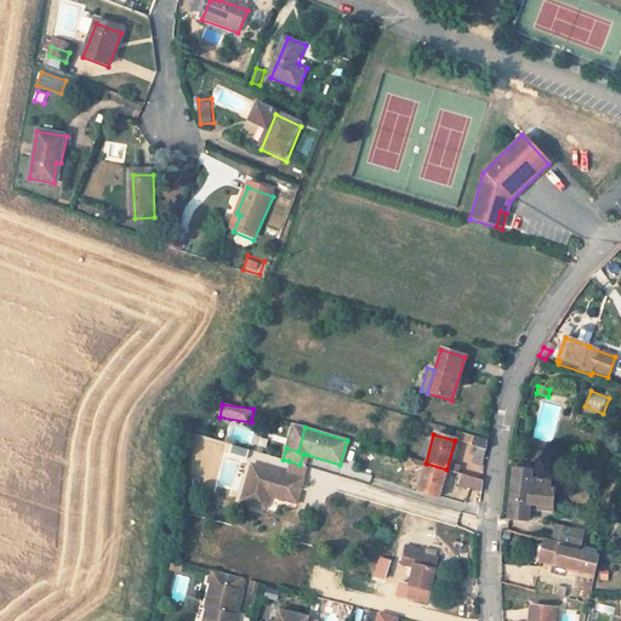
[(471,446),(474,448),(485,450),(485,442),(485,440),(473,436),(471,446)]
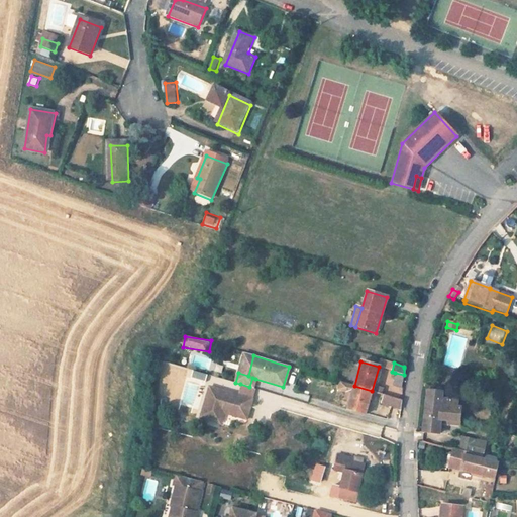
[(404,375),(395,373),(392,386),(401,388),(402,382),(404,375)]
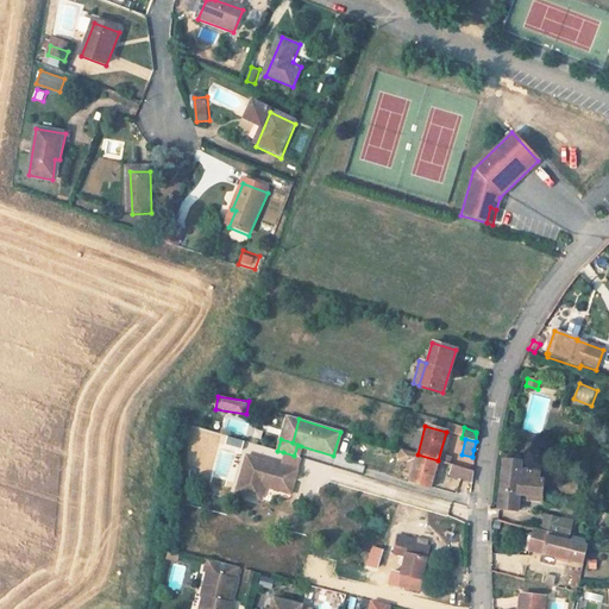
[(202,466),(213,470),(220,446),(209,444),(202,466)]
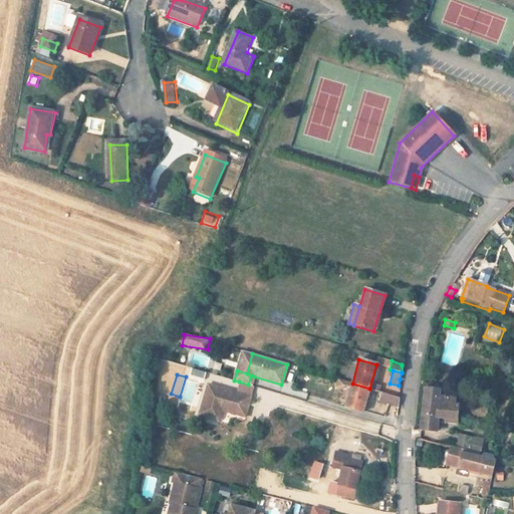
[(248,384),(239,381),(236,393),(250,398),(253,387),(251,386),(248,384)]
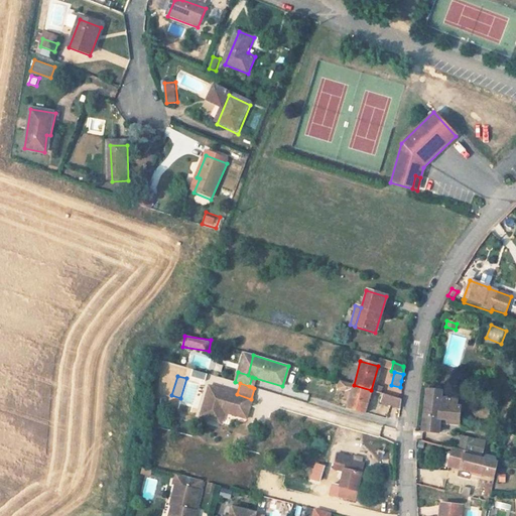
[(237,394),(208,385),(199,416),(212,420),(215,409),(222,412),(245,419),(251,399),(237,394)]
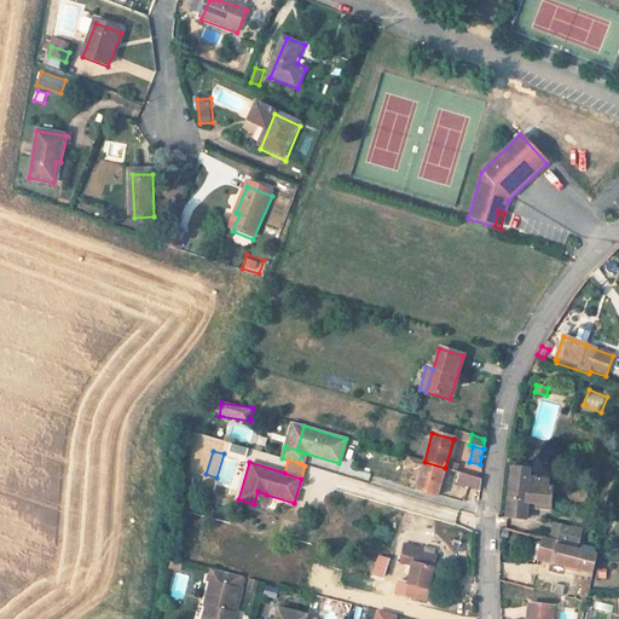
[(435,497),(445,468),(424,462),(422,470),(414,468),(411,479),(418,480),(416,491),(435,497)]
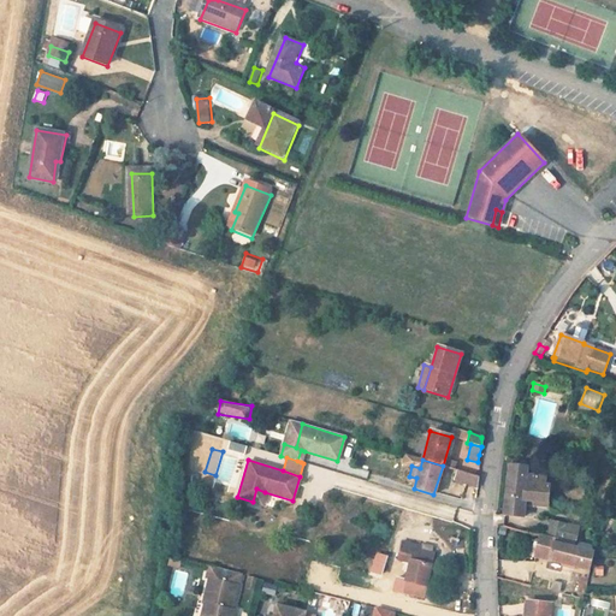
[(351,466),(349,473),(367,479),(369,472),(351,466)]
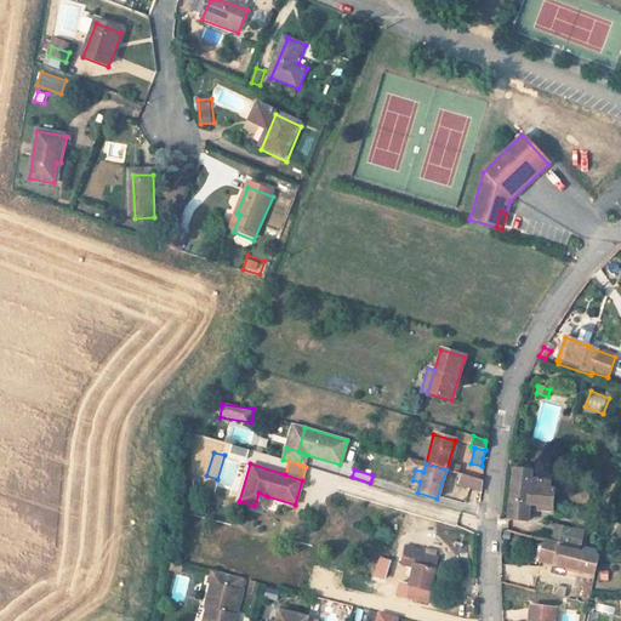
[(552,494),(553,490),(548,490),(550,482),(530,479),(531,472),(512,469),(511,489),(552,494)]
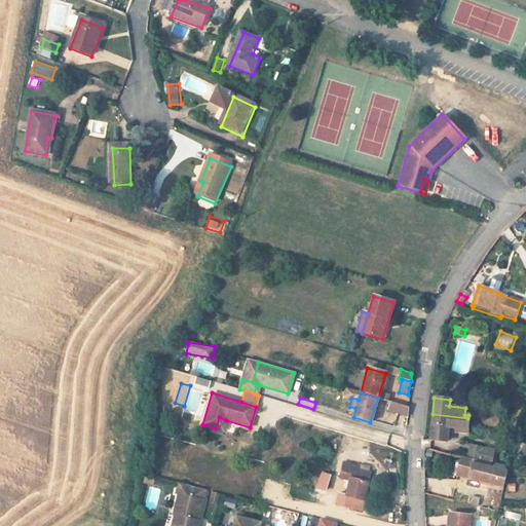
[(386,411),(407,418),(408,407),(389,402),(386,411)]
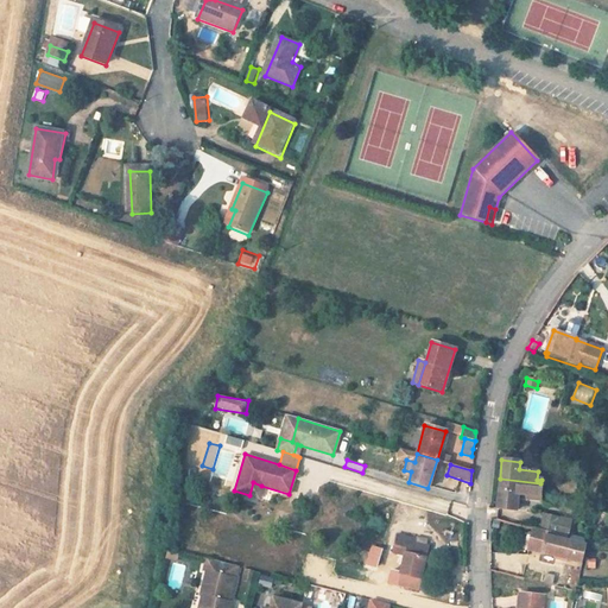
[(540,483),(500,479),(496,508),(515,511),(517,500),(518,494),(539,496),(540,483)]
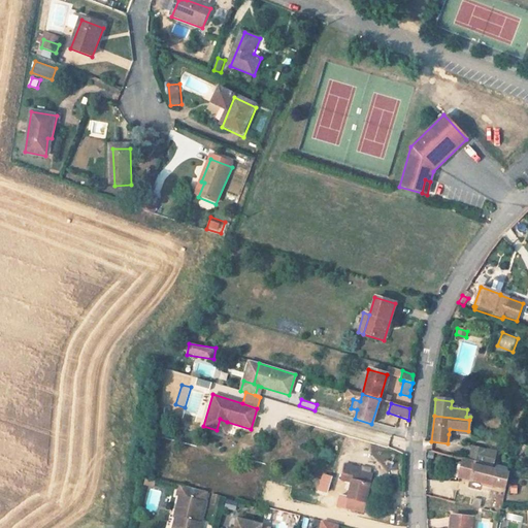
[(227,422),(220,419),(217,430),(224,432),(227,422)]
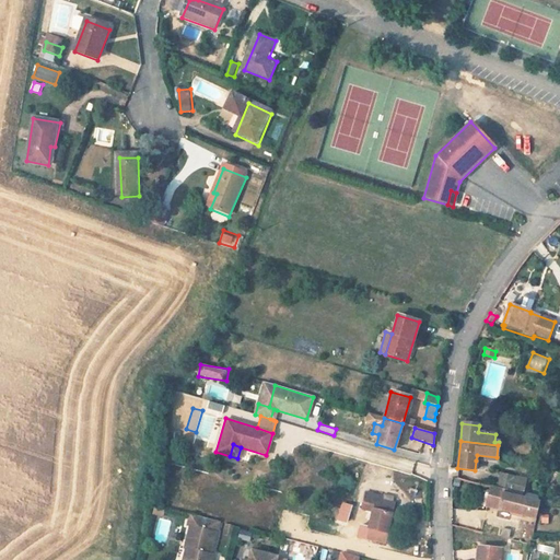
[(306,480),(312,465),(304,462),(299,477),(306,480)]
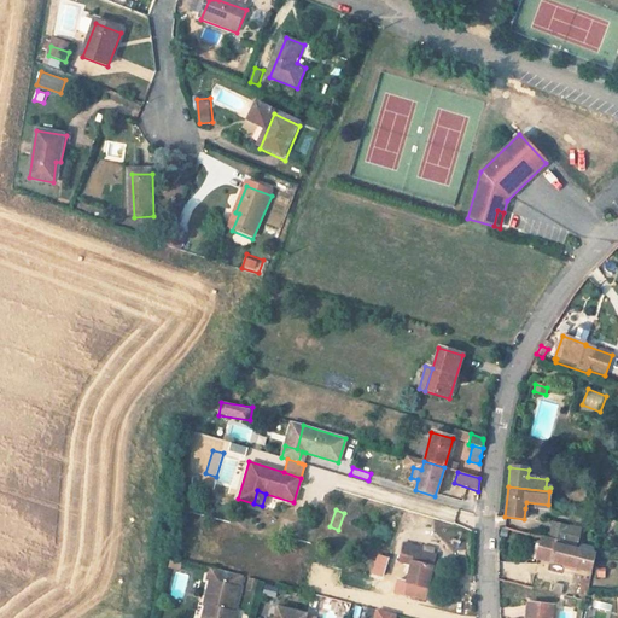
[(582,530),(552,523),(548,538),(578,546),(582,530)]
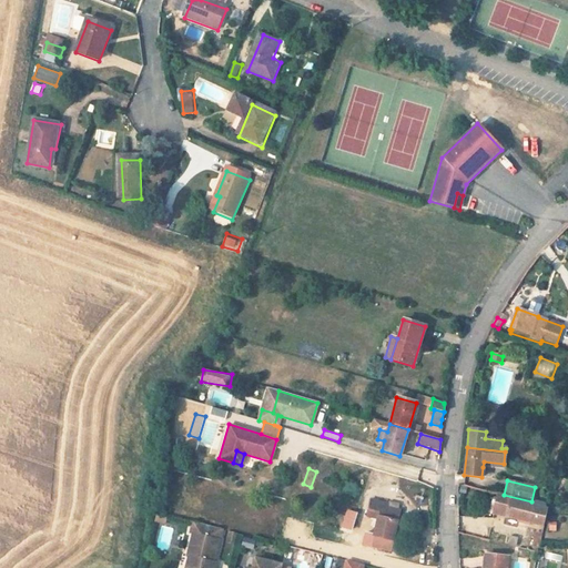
[(503,496),(497,495),(495,501),(492,514),(519,520),(518,521),(529,525),(529,523),(544,527),(546,517),(548,509),(509,499),(509,498),(503,496)]
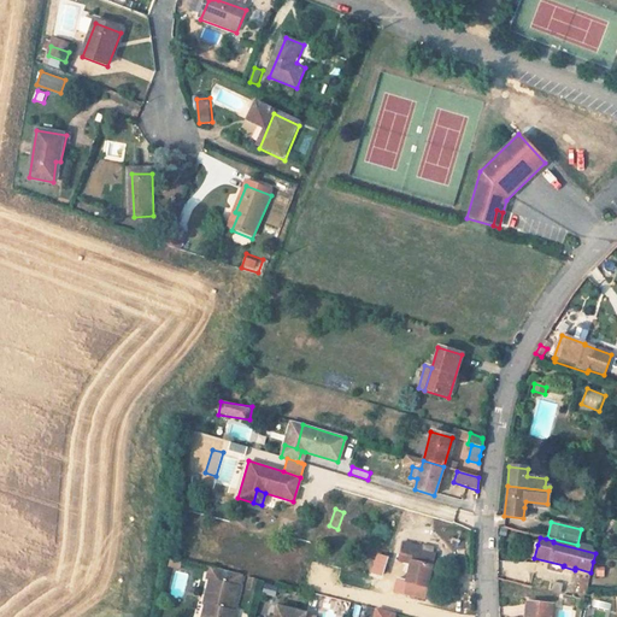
[(425,588),(430,568),(434,552),(432,552),(421,550),(422,546),(404,542),(399,560),(405,562),(403,573),(407,574),(405,580),(399,577),(395,593),(423,599),(425,588)]
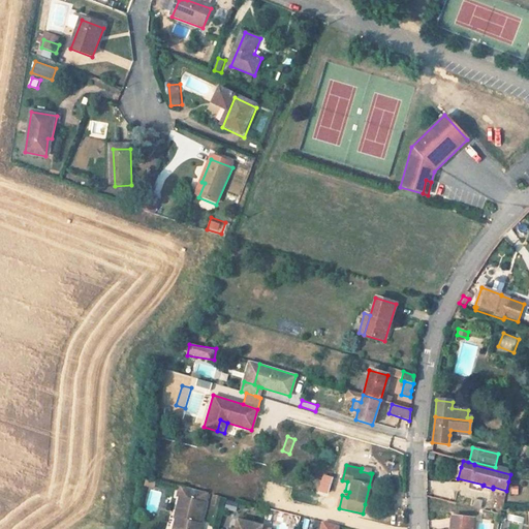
[(315,488),(300,485),(298,492),(313,496),(315,488)]
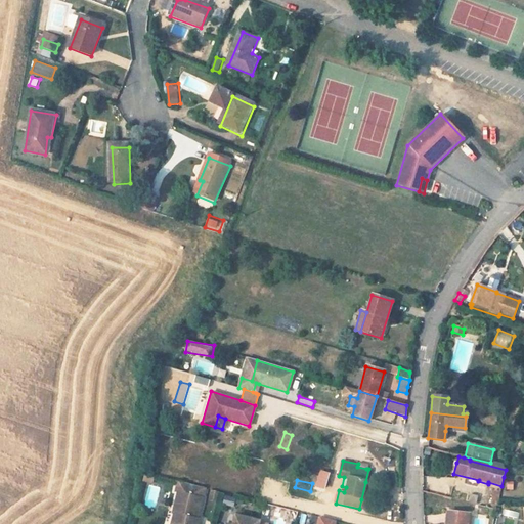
[(175,491),(178,491),(199,496),(201,486),(177,481),(175,491)]
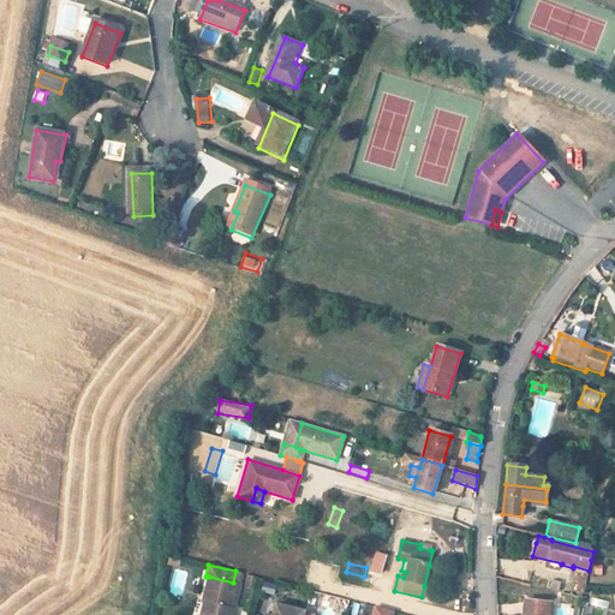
[(435,567),(429,566),(424,586),(430,587),(435,567)]
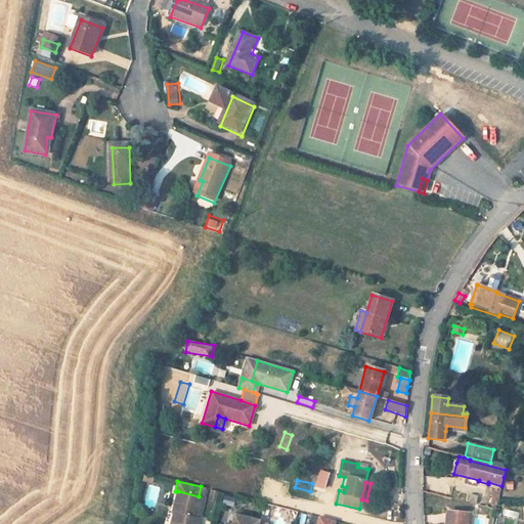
[(199,496),(178,491),(172,512),(175,513),(172,523),(173,523),(194,523),(198,518),(193,517),(199,496)]
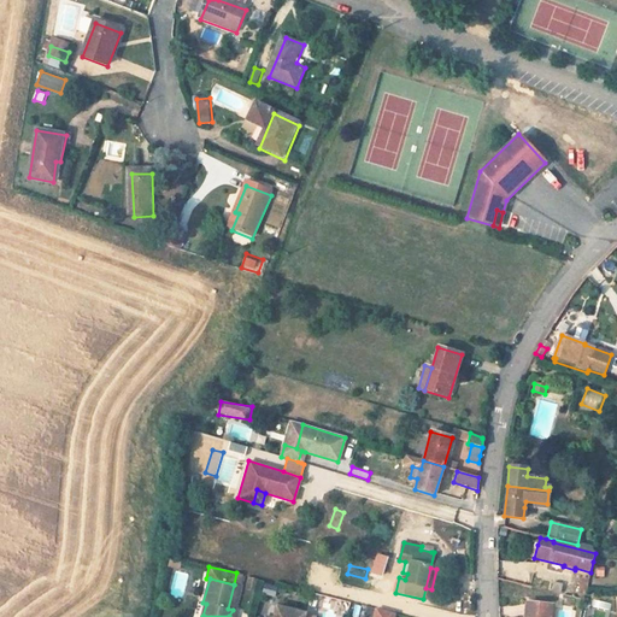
[(587,592),(589,580),(581,579),(577,593),(579,594),(579,598),(585,599),(587,592)]
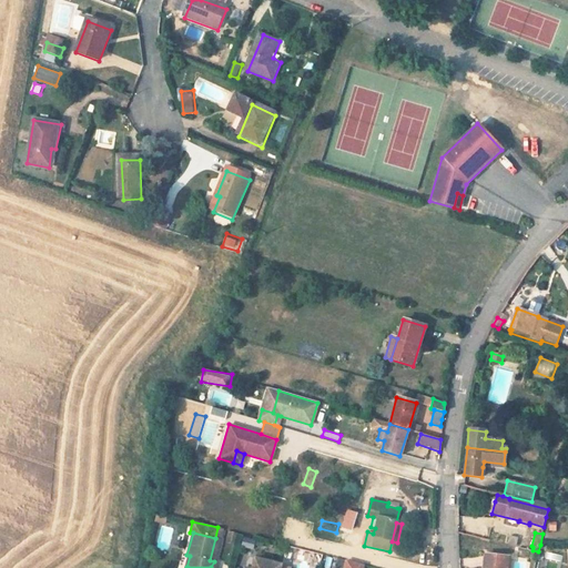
[(518,546),(520,537),(511,536),(510,545),(518,546)]
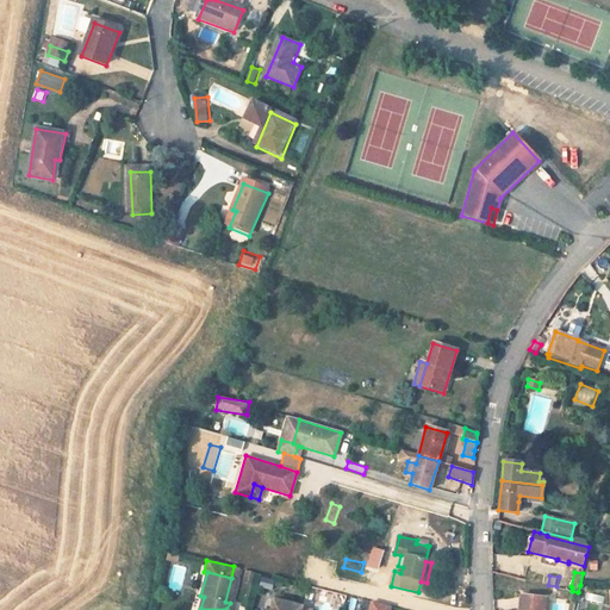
[(592,593),(586,609),(598,609),(603,597),(592,593)]
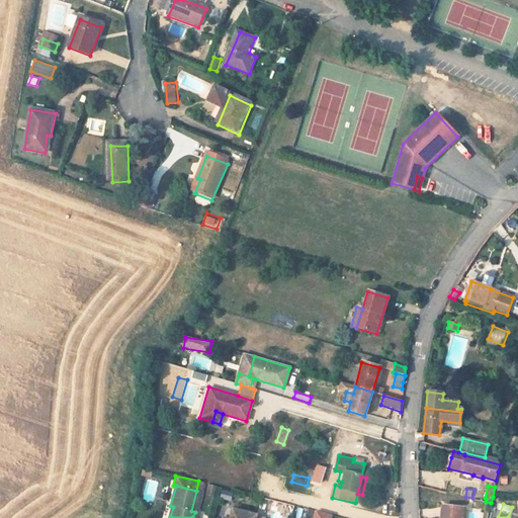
[(461,517),(463,509),(442,507),(441,517),(461,517)]
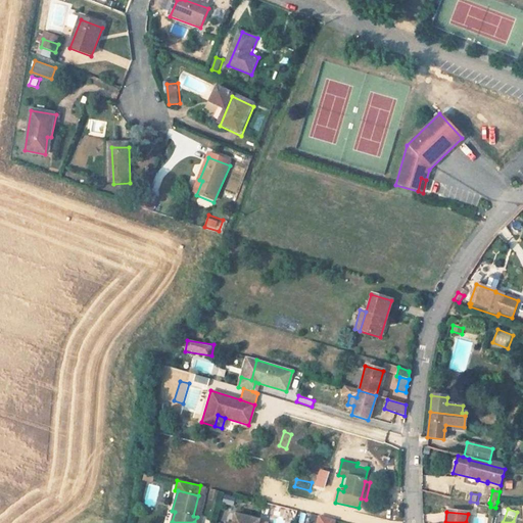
[(221,522),(220,522),(251,522),(253,519),(229,514),(227,522),(221,522)]
